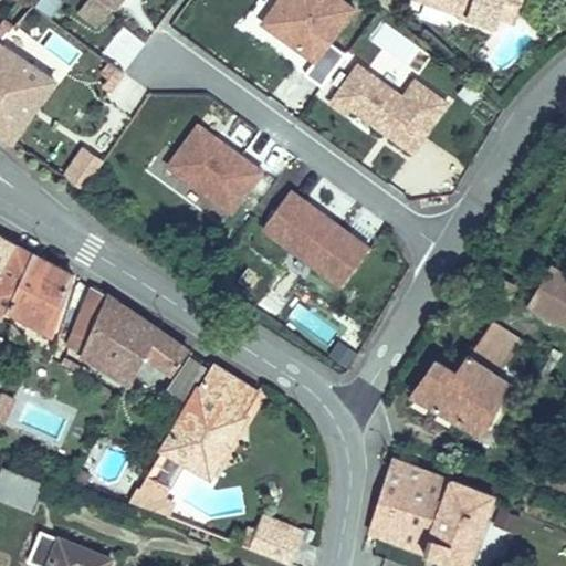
[(113,8),(103,0),(87,0),(80,11),(98,27),(113,8)]
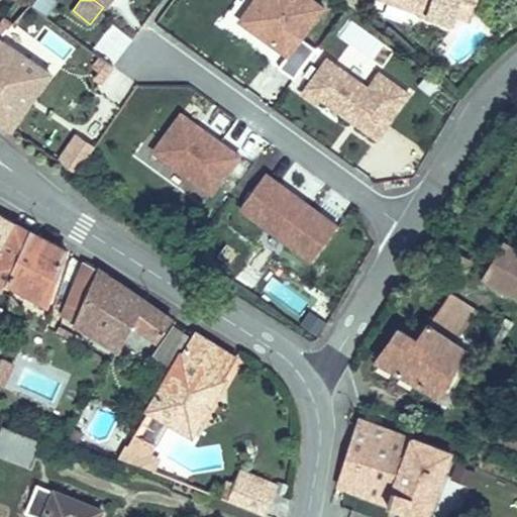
[(328,1),(325,0),(249,0),(238,16),(291,54),(328,1)]
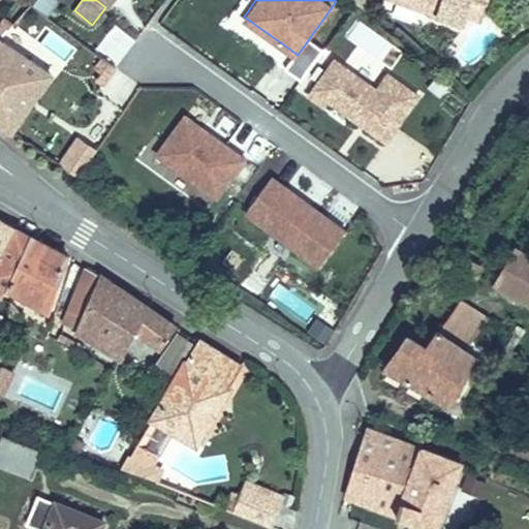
[(464,25),(467,16),(471,4),(486,9),(489,0),(396,0),(396,1),(464,25)]
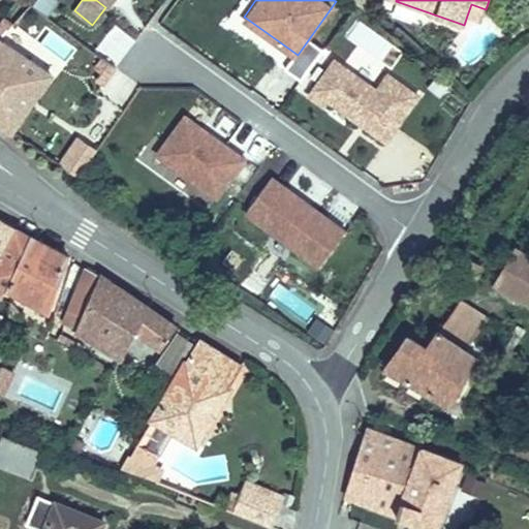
[(483,20),(486,9),(471,4),(467,16),(483,20)]
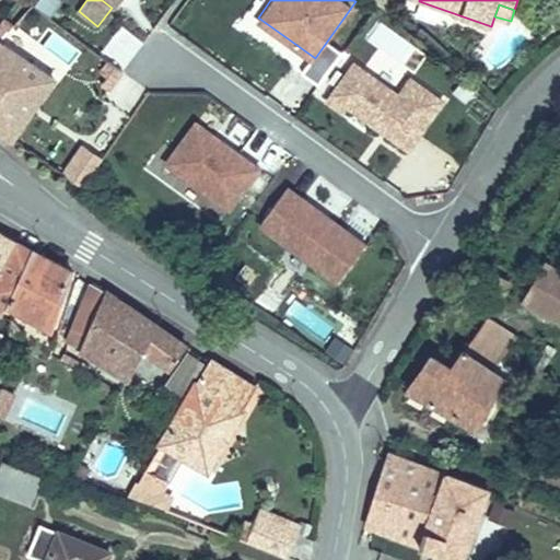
[(0,42),(13,27),(3,20),(0,24),(0,42)]
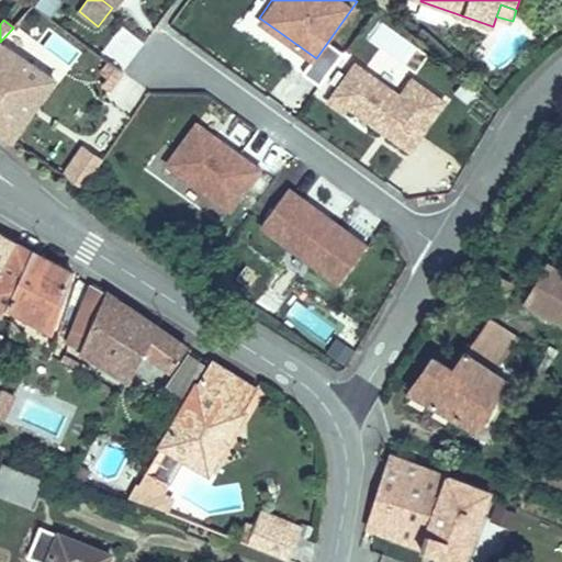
[(374,22),(367,38),(417,65),(426,48),(374,22)]
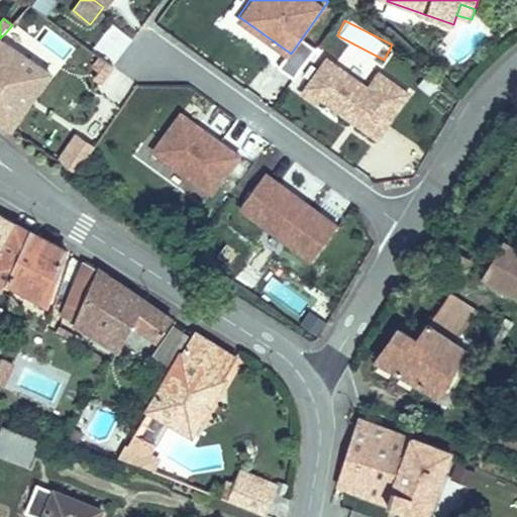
[(0,121),(11,129),(50,73),(0,38),(0,121)]
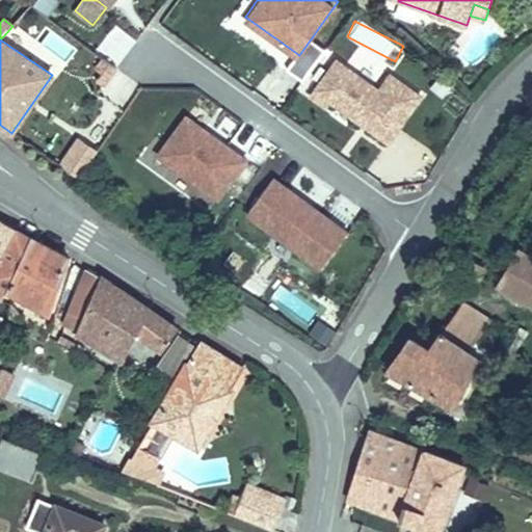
[(390,68),(378,84),(337,55),(310,92),(326,105),(329,101),(389,142),(425,91),(390,68)]
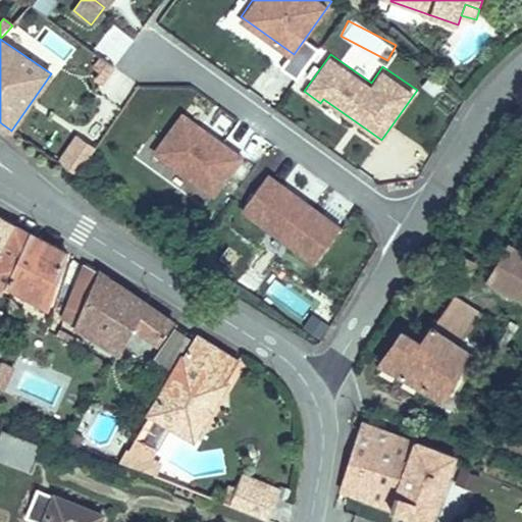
[(245,153),(179,108),(150,151),(215,196),(245,153)]
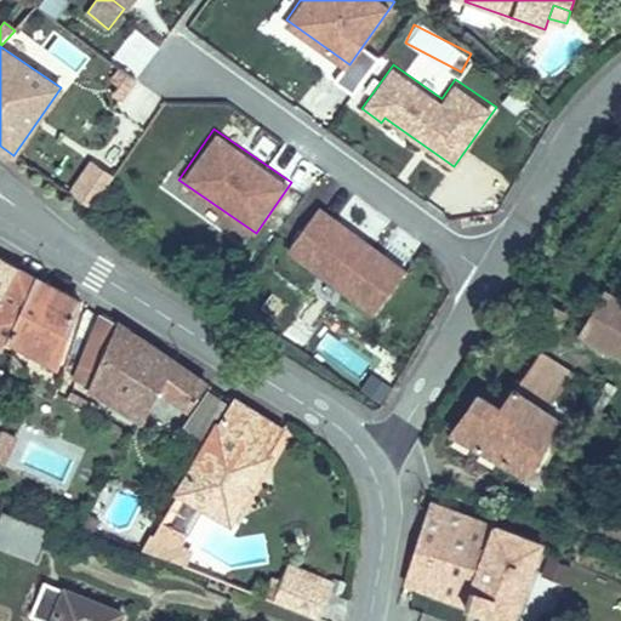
[(91,208),(117,172),(92,155),(67,191),(91,208)]
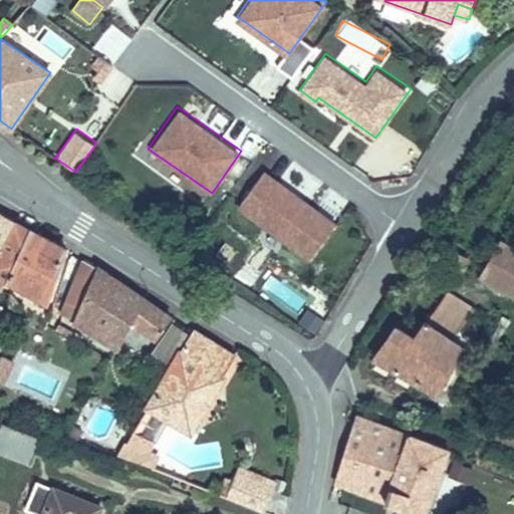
[(338,219),(267,169),(239,208),(310,259),(338,219)]
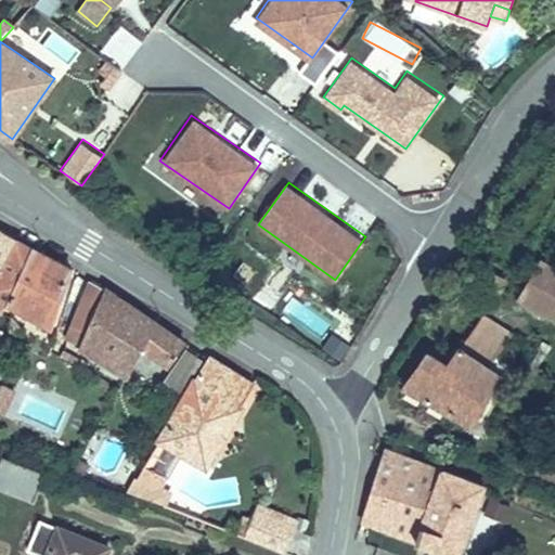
[(0,269),(17,239),(0,229),(0,269)]
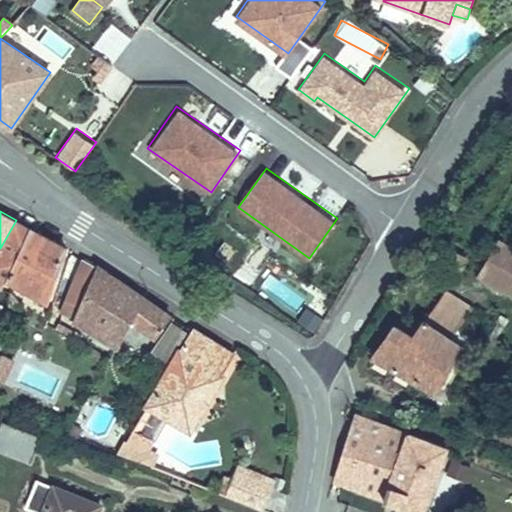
[(49,301),(67,249),(30,229),(16,220),(0,248),(0,285),(3,287),(7,279),(49,301)]
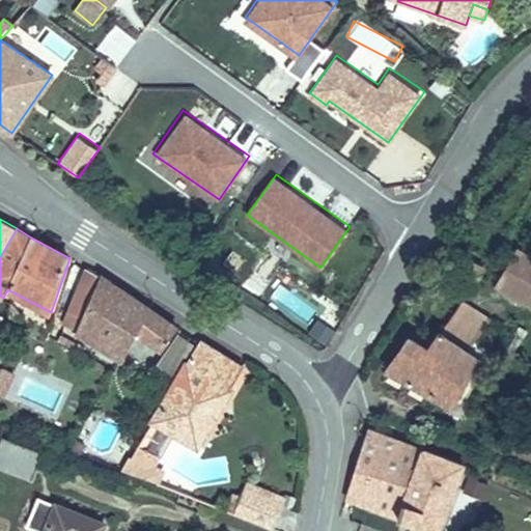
[(530,304),(530,256),(519,250),(498,285),(530,304)]
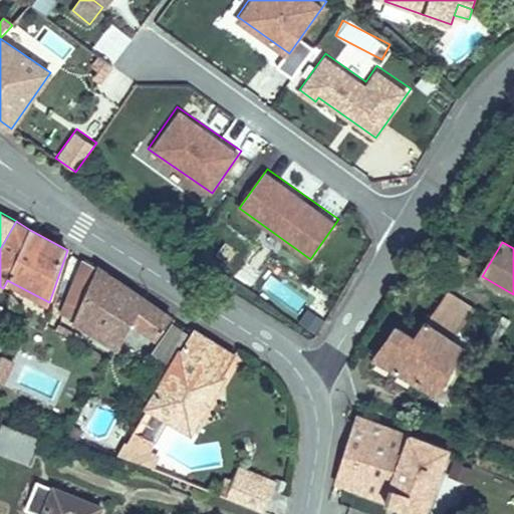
[(464,267),(468,259),(458,255),(454,263),(464,267)]
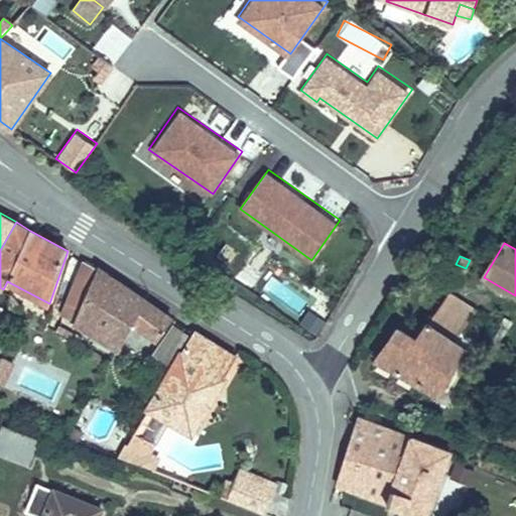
[(172,318),(127,286),(122,293),(116,289),(121,282),(99,267),(88,262),(74,289),(69,304),(82,307),(75,324),(78,325),(78,324),(96,335),(95,335),(99,337),(99,336),(115,346),(115,347),(118,348),(133,323),(158,340),(172,318)]
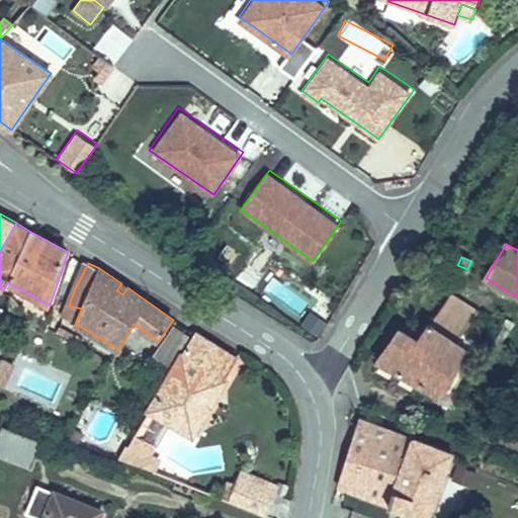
[(122,294),(127,287),(121,283),(116,290),(122,294)]
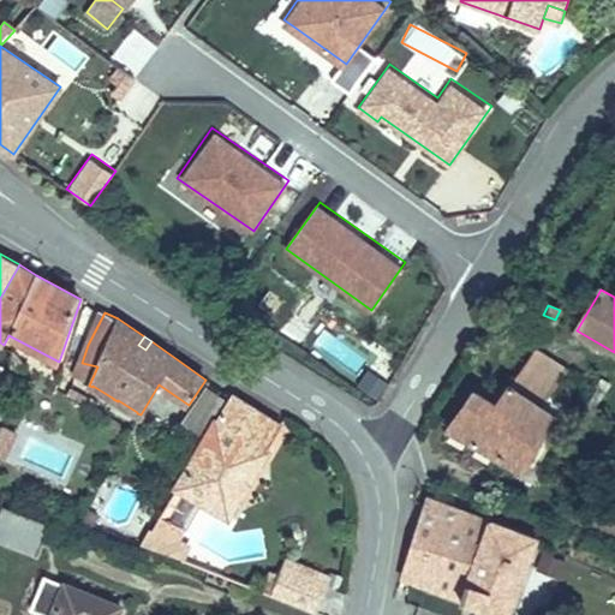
[(24,364),(15,350),(13,351),(12,364),(21,369),(24,364)]
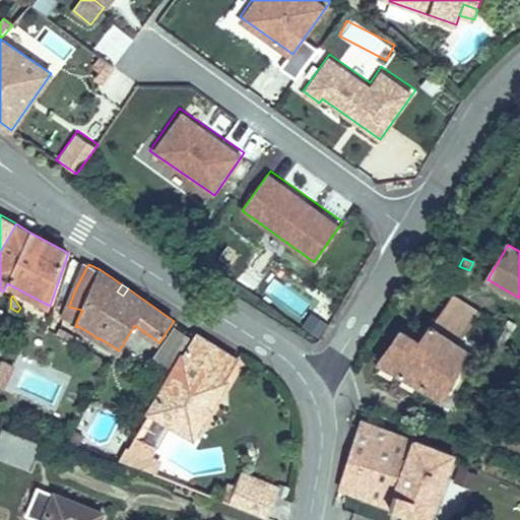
[(443,396),(466,351),(458,345),(465,334),(480,313),(453,296),(440,314),(420,341),(402,329),(380,362),(443,396)]
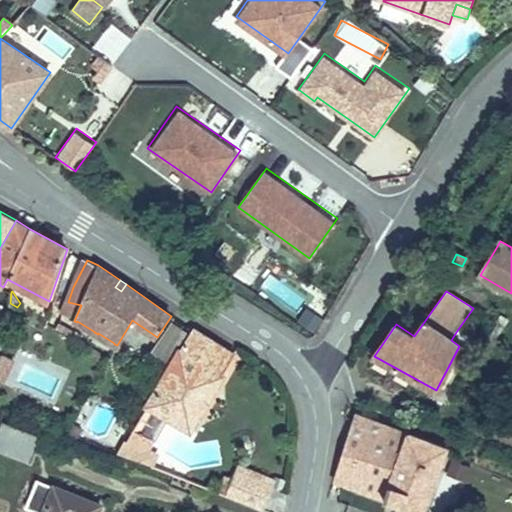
[(169,362),(188,330),(173,321),(152,352),(168,362),(169,362)]
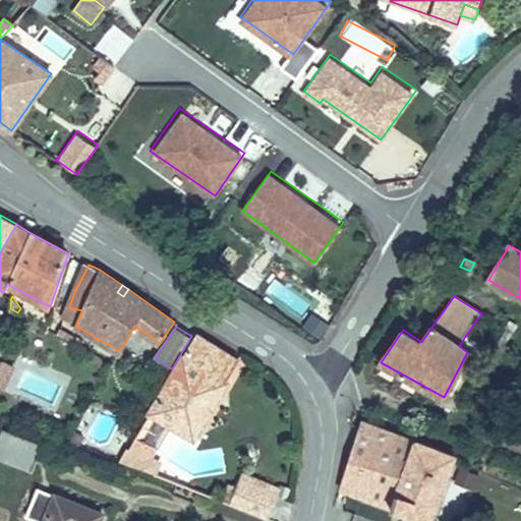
[(193,438),(238,361),(196,334),(195,336),(175,370),(152,412),(172,424),(193,438)]
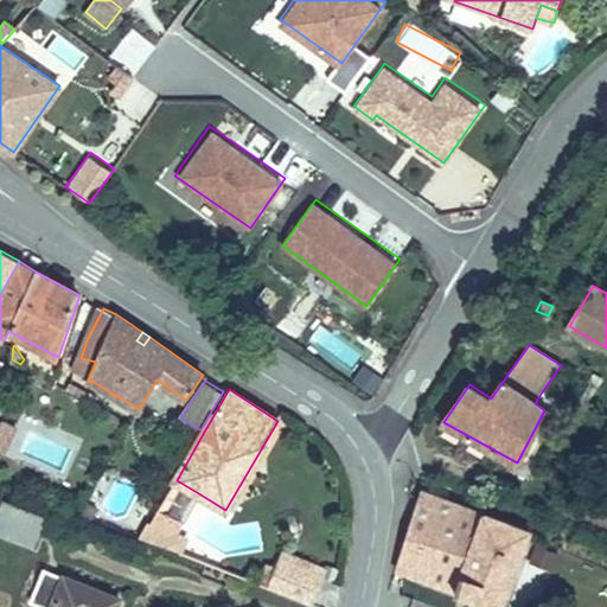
[(549,413),(558,398),(543,390),(535,403),(544,410),(549,413)]
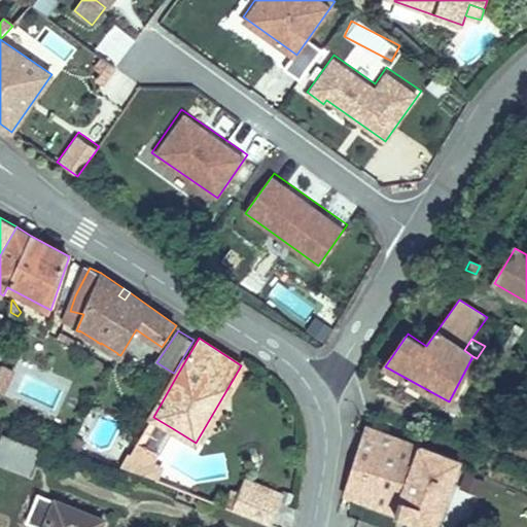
[(0,388),(4,390),(14,366),(1,361),(0,363),(0,388)]
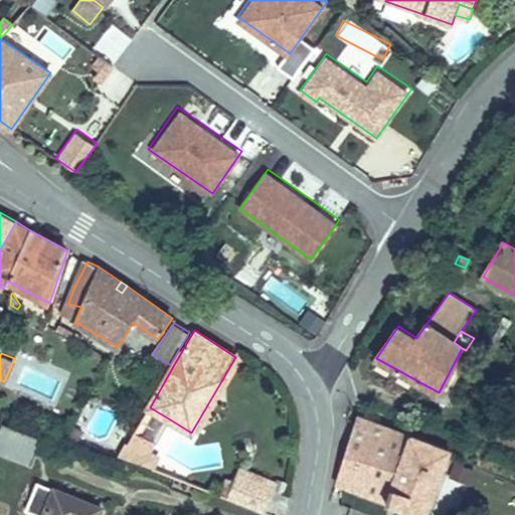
[(157,444),(170,419),(150,407),(135,433),(154,442),(157,444)]
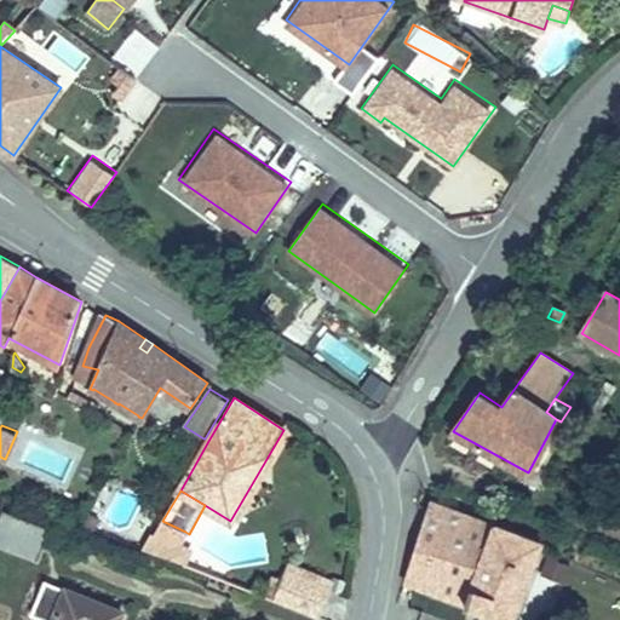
[(430,500),(403,584),(510,619),(511,619),(541,540),(541,539),(495,521),(495,524),(430,500)]
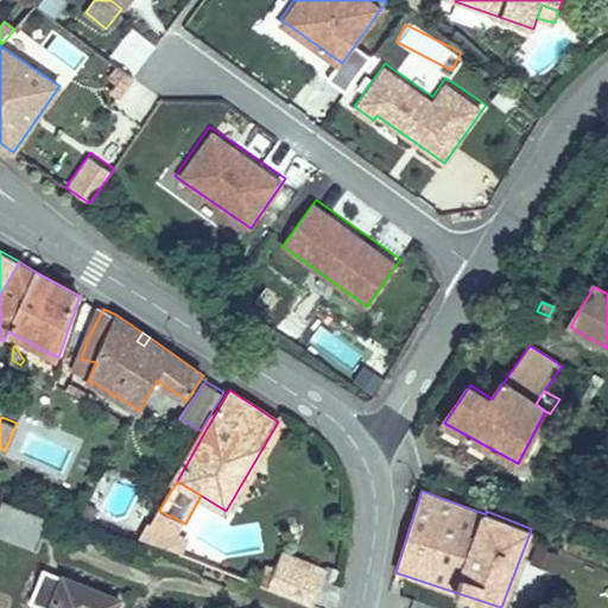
[(50,520),(0,500),(0,534),(38,550),(50,520)]
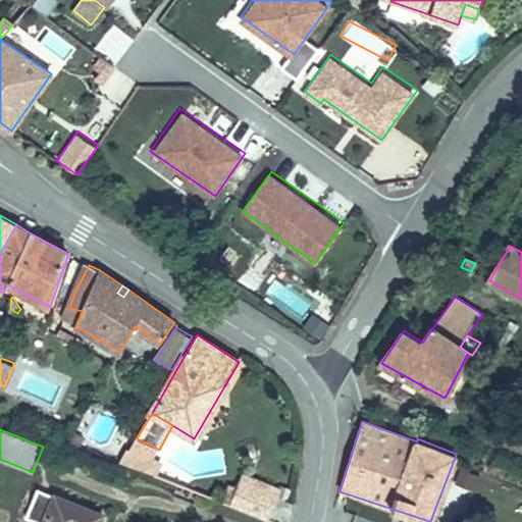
[(136,467),(149,446),(155,449),(156,448),(137,438),(136,439),(129,449),(127,448),(120,462),(136,467)]
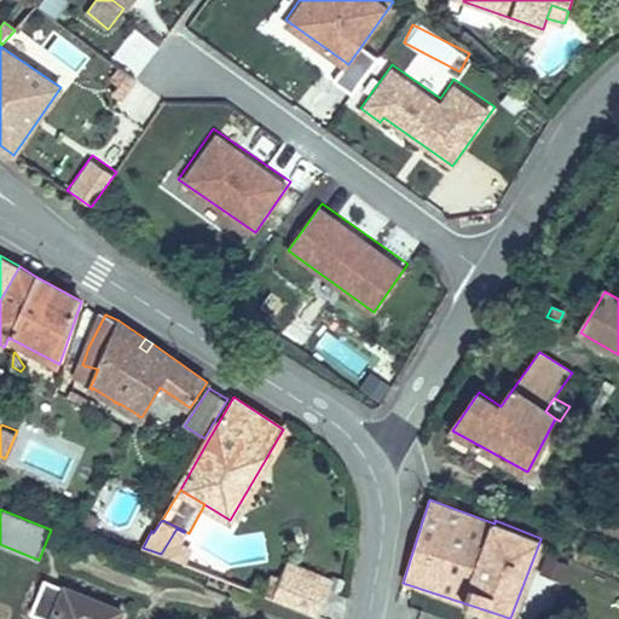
[(183,562),(190,549),(178,543),(184,532),(177,528),(161,554),(183,562)]
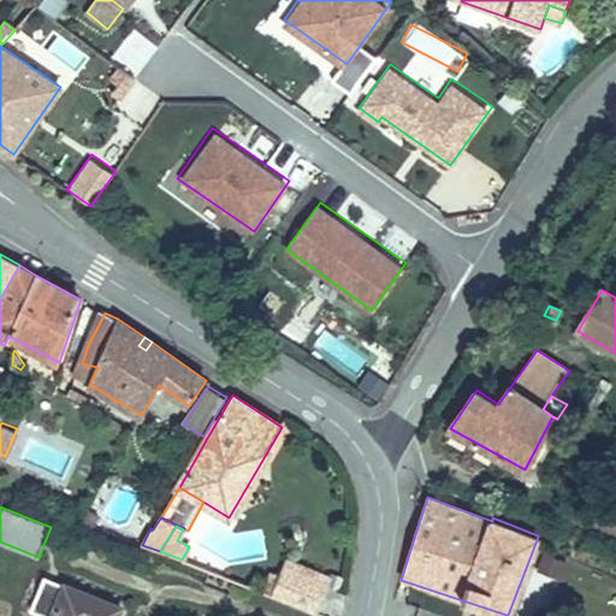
[(314,614),(330,578),(288,561),(282,575),(271,596),(314,614)]
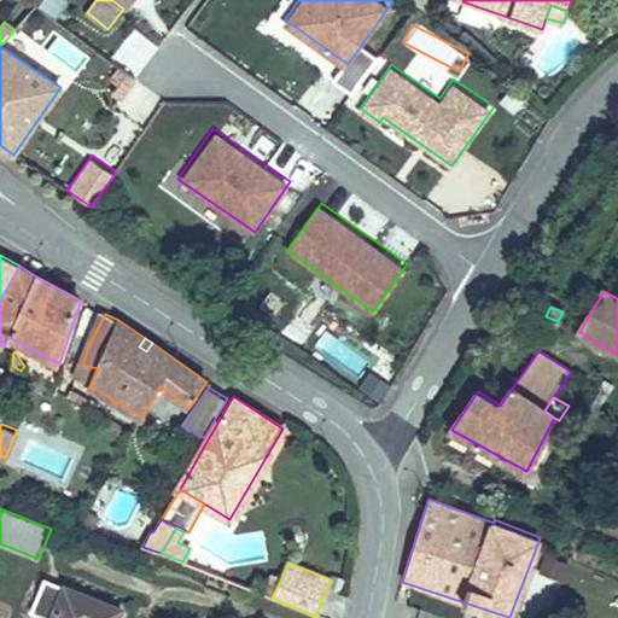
[(272,598),(283,577),(272,573),(262,594),(272,598)]
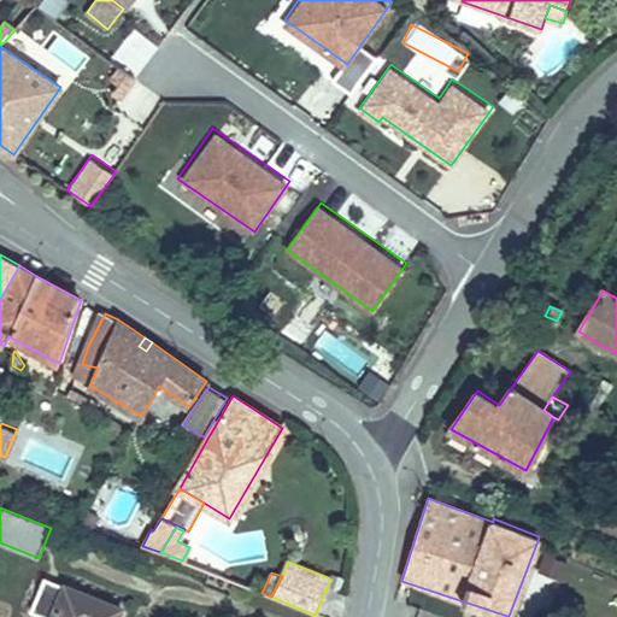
[(117,616),(121,609),(45,577),(31,611),(46,616),(117,616)]
